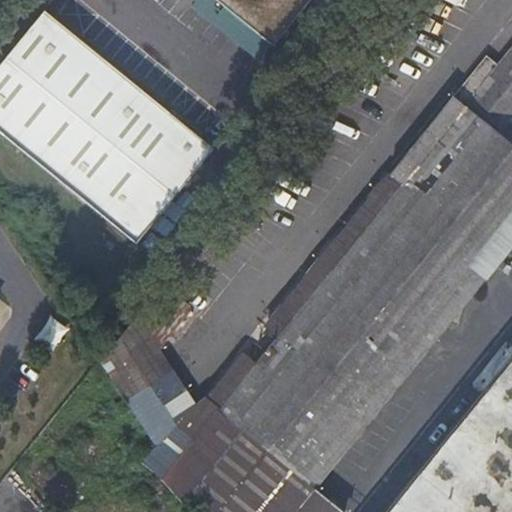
[(212,0),(208,4),(266,52),(309,0),(212,0)]
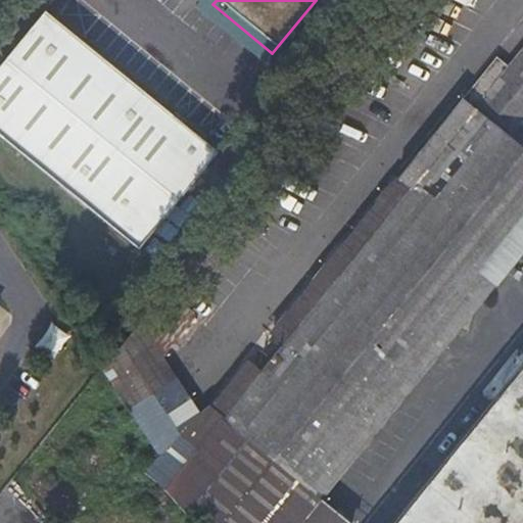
[(0,135),(137,249),(216,153),(46,11),(0,65),(0,135)]
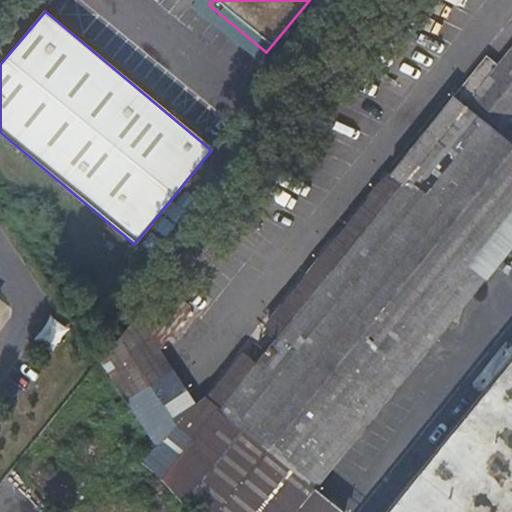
[(216,410),(310,487),(511,237),(511,134),(501,125),(511,111),(511,43),(494,66),(482,55),(360,207),(371,218),(216,410)]
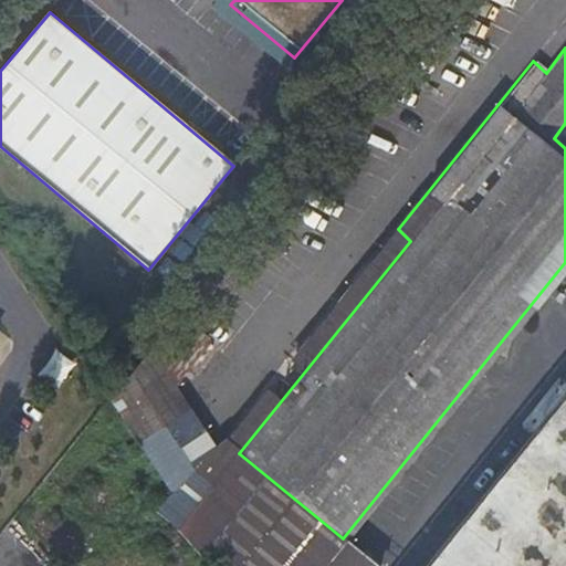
[(410,241),(398,229),(227,443),(239,453),(410,241)]
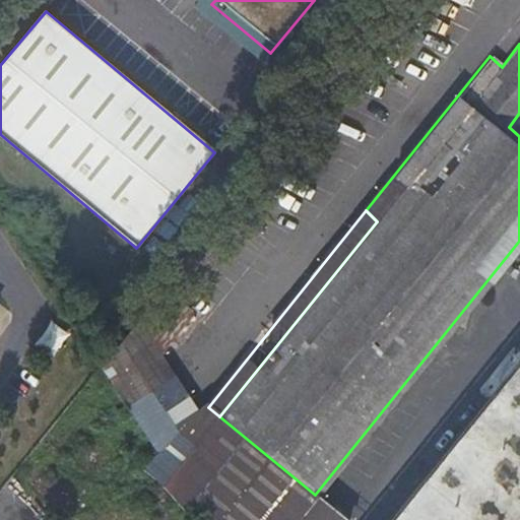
[(31,344),(49,358),(67,333),(50,320),(31,344)]
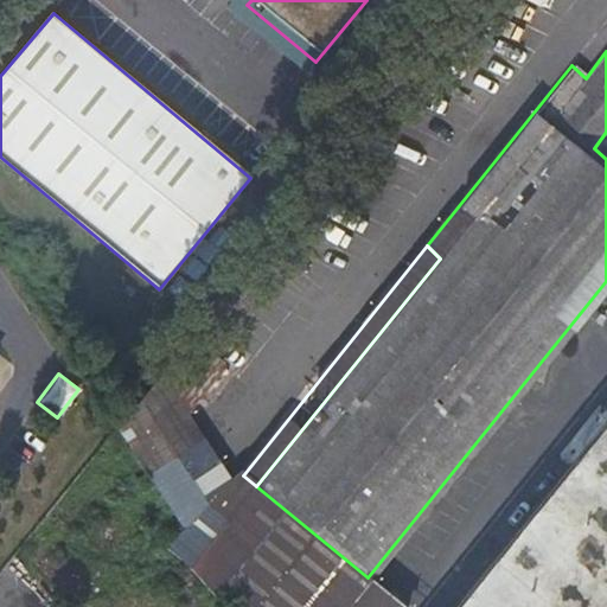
[(120,429),(184,525),(215,487),(153,395),(120,429)]
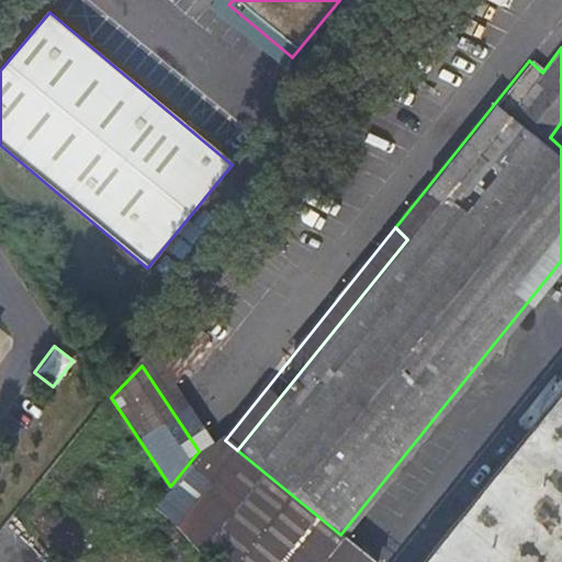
[(561,561),(561,386),(420,561),(561,561)]
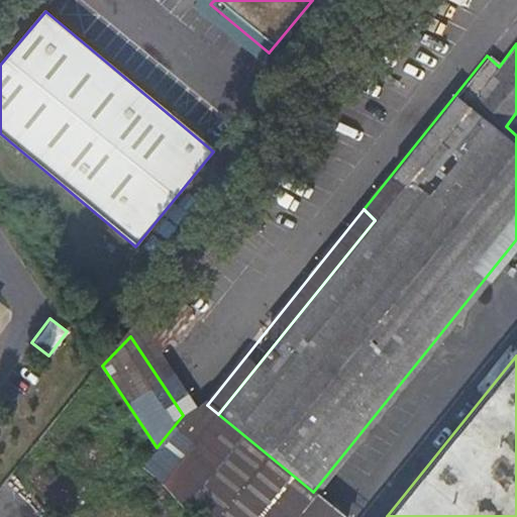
[(144,462),(196,516),(342,516),(313,492),(218,414),(207,405),(198,397),(183,415),(157,447),(154,450),(144,462)]
